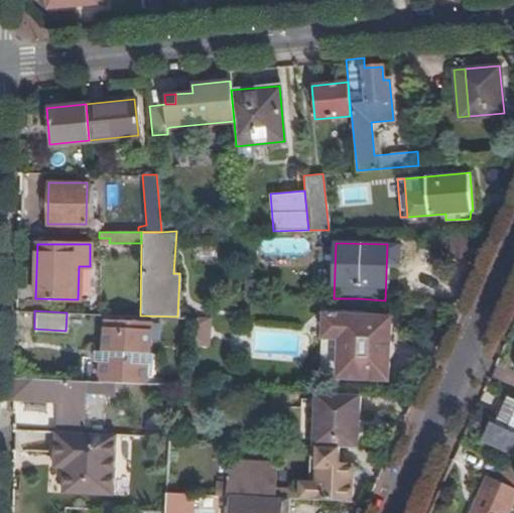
[(390,318),(327,315),(326,335),(342,336),(340,375),(387,378),(390,318)]
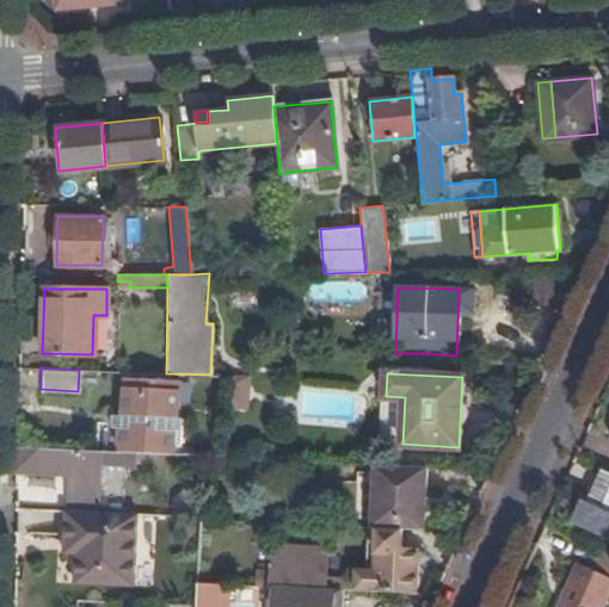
[(233,376),(216,375),(210,456),(227,456),(233,376)]
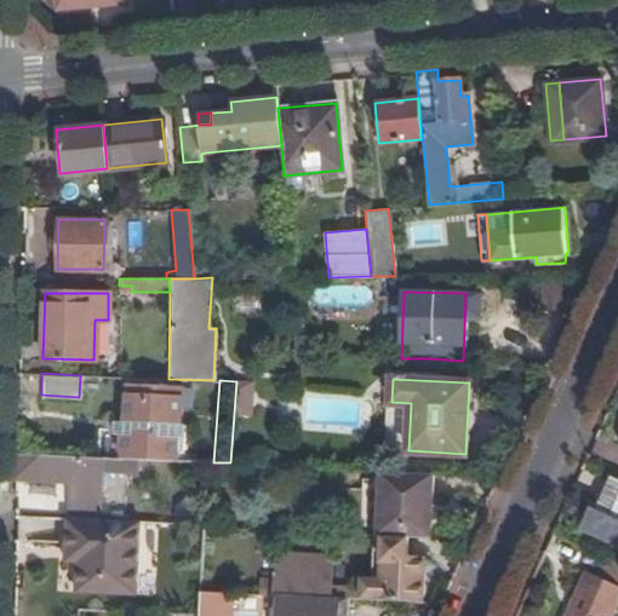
[(125,384),(121,458),(138,459),(176,461),(181,395),(169,395),(169,385),(125,384)]
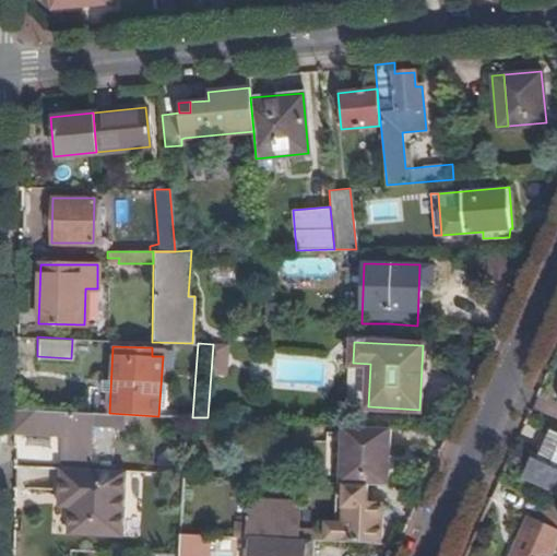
[(163,347),(152,347),(152,356),(163,356),(163,347)]
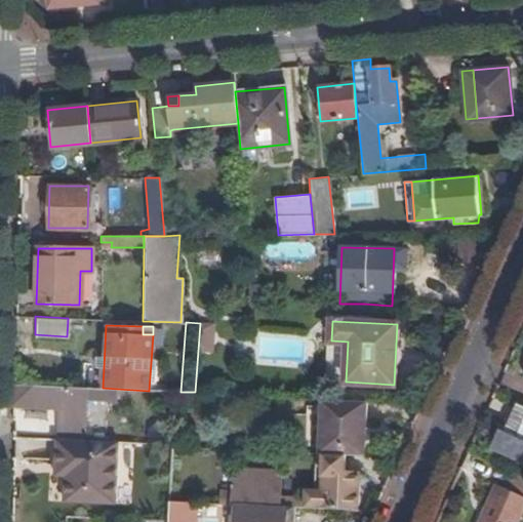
[(103,388),(13,384),(12,404),(58,406),(57,412),(84,413),(86,398),(102,399),(102,398),(116,399),(117,389),(103,388)]
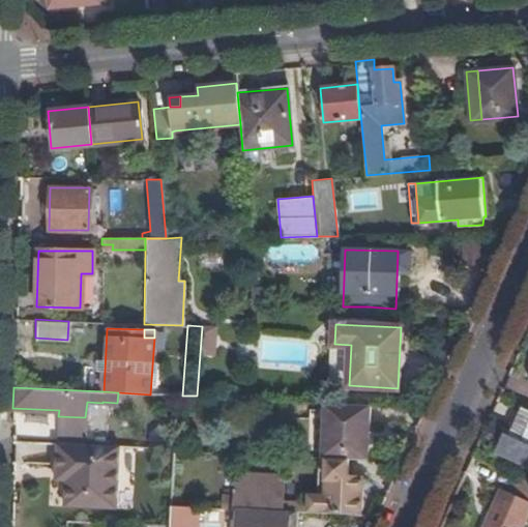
[(363,404),(326,402),(324,457),(349,458),(367,458),(369,420),(363,417),(363,404)]
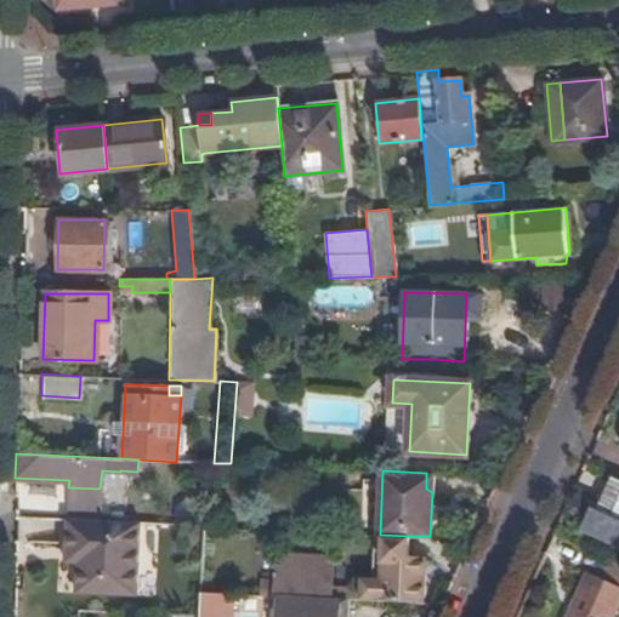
[(618,480),(612,476),(597,509),(618,519),(618,480)]
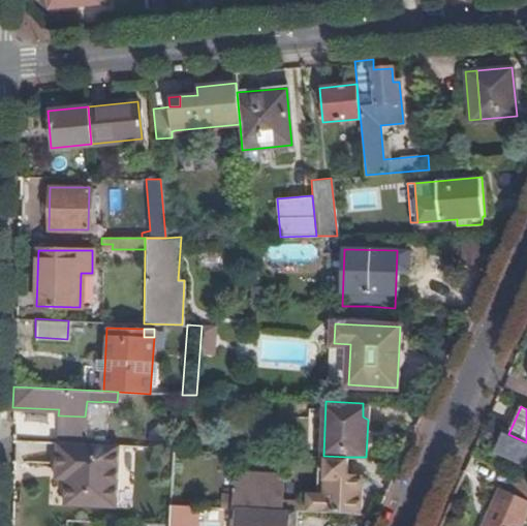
[(85,416),(58,415),(58,423),(85,424),(85,416)]
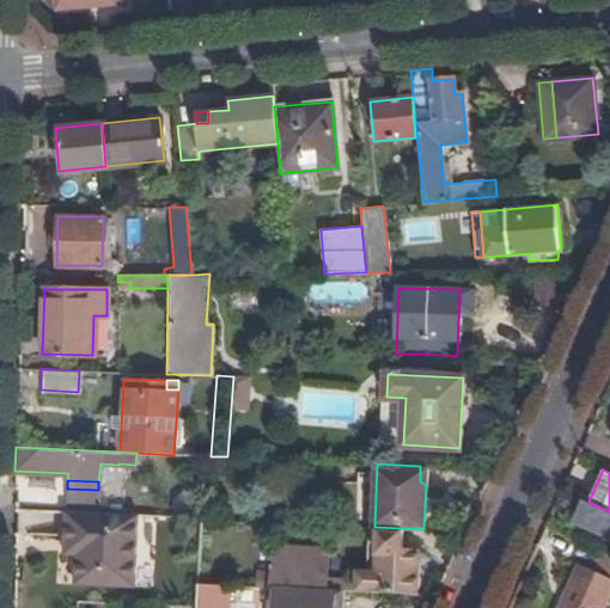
[(98,490),(67,489),(67,507),(97,508),(98,490)]
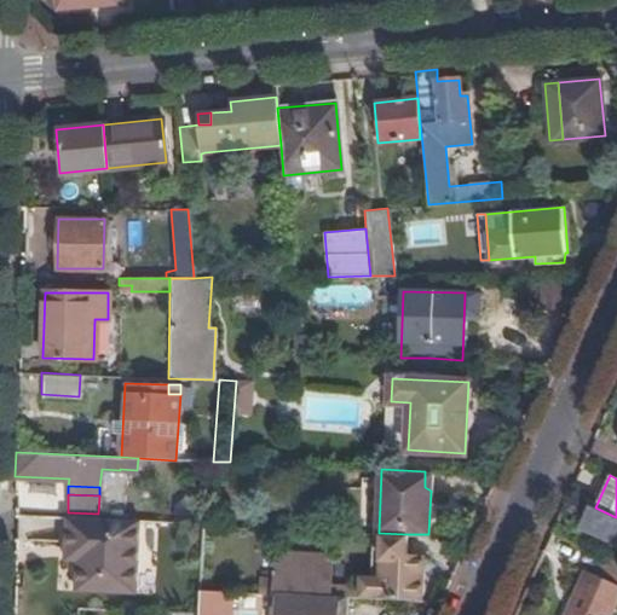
[(616,517),(595,508),(587,504),(578,526),(616,544),(616,517)]
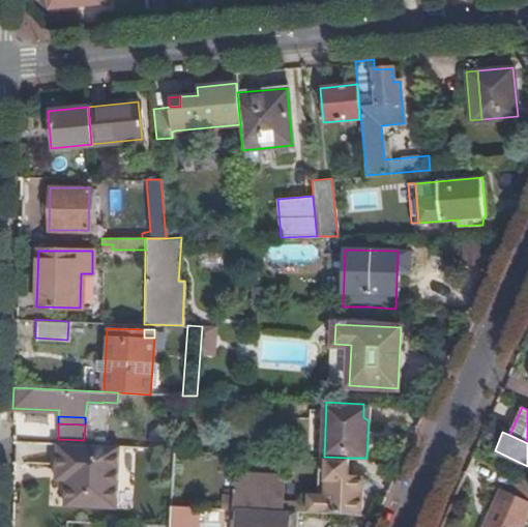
[(41,442),(17,441),(16,455),(41,455),(41,442)]
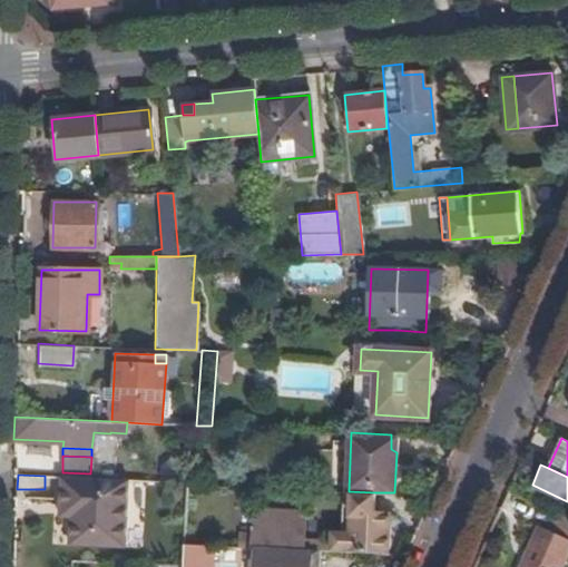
[(125,546),(128,479),(60,476),(59,498),(71,498),(70,516),(69,544),(125,546)]
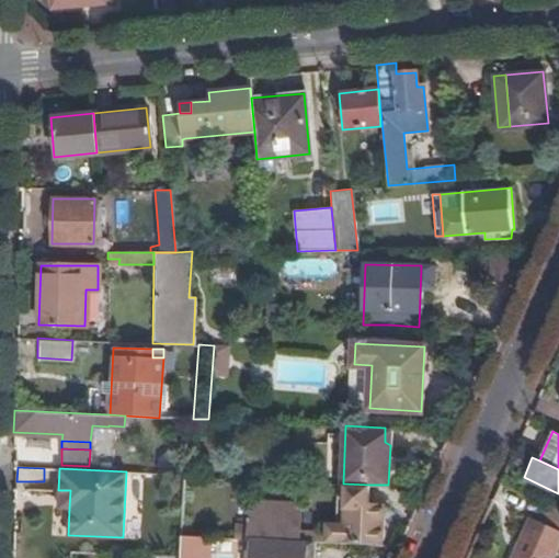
[(369,485),(343,484),(337,484),(335,503),(344,503),(343,523),(334,523),(326,522),(324,531),(297,530),(298,502),(249,500),(248,538),(383,545),(385,503),(368,502),(369,485)]
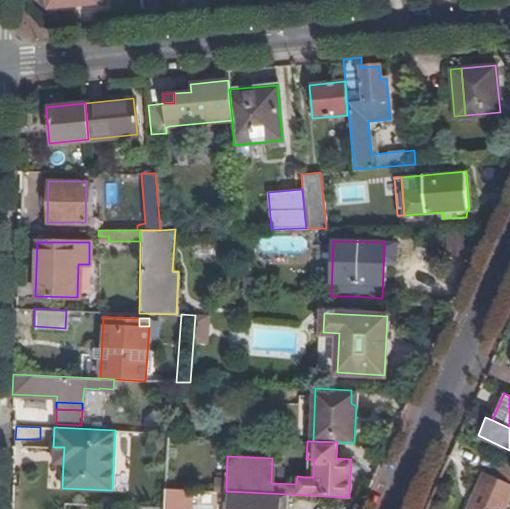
[(64,447),(53,447),(53,463),(63,463),(64,447)]
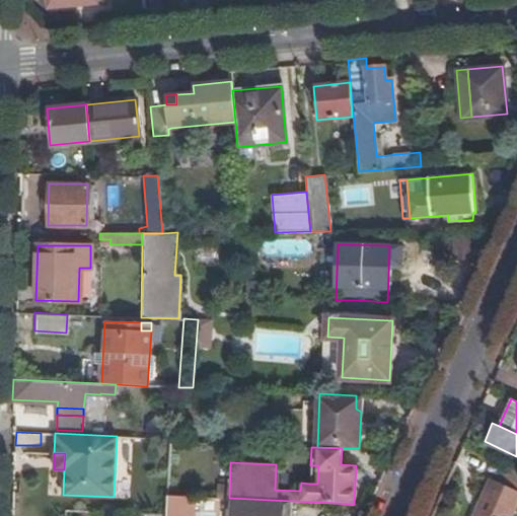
[(310,465),(309,484),(317,484),(318,465),(310,465)]
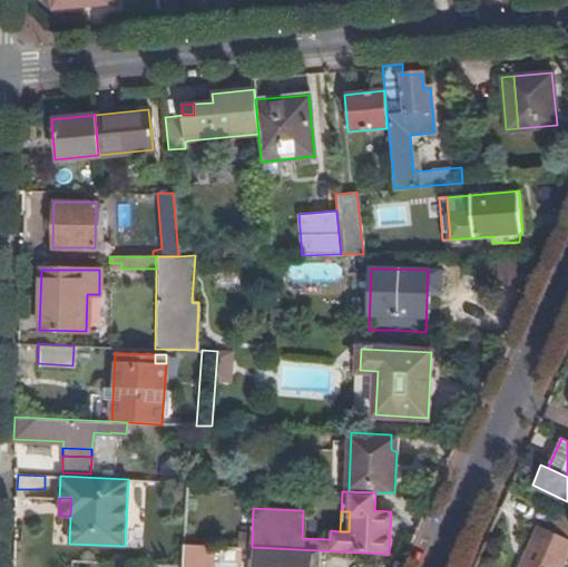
[(567,517),(552,511),(545,529),(567,538),(567,517)]
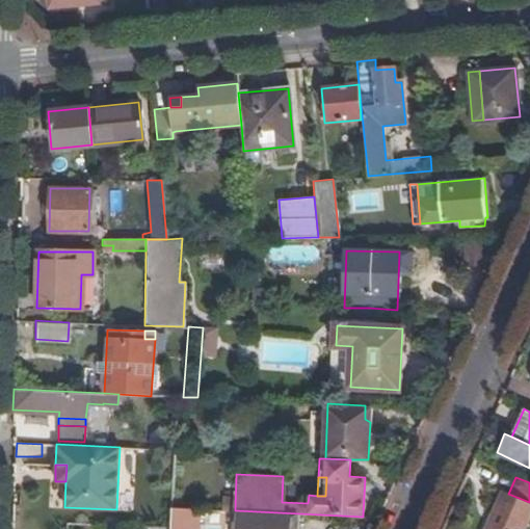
[(522,528),(529,509),(529,502),(508,494),(502,491),(485,528),(522,528)]
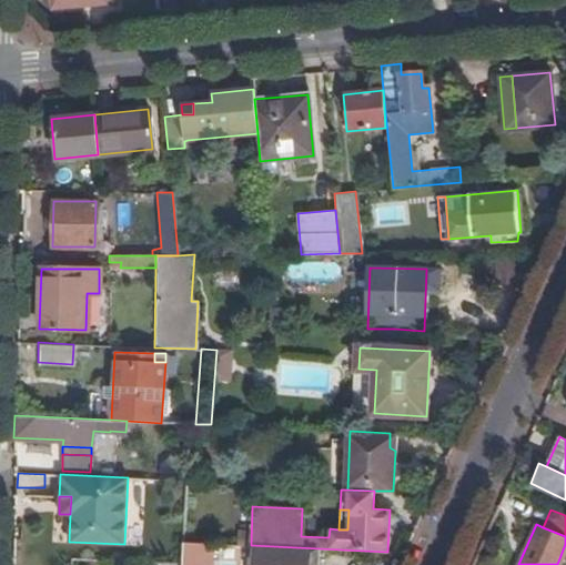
[(212,564),(214,543),(184,541),(183,563),(182,564),(212,564)]
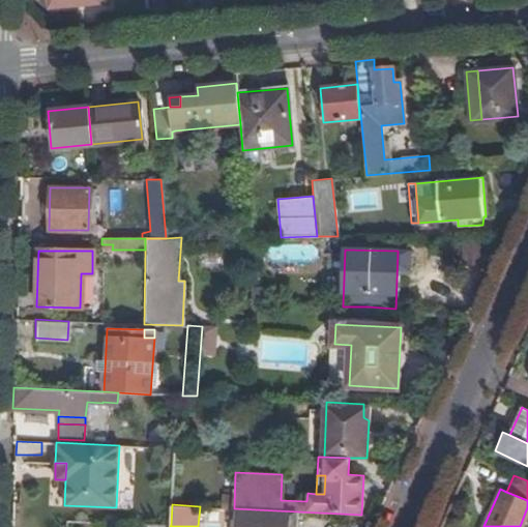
[(232,526),(288,526),(289,514),(234,510),(232,526)]
